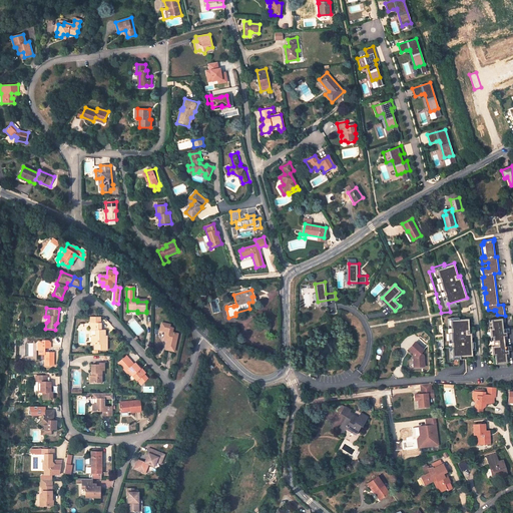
[(450,313),(441,315),(442,321),(443,352),(444,368),(458,367),(459,365),(459,360),(466,359),(466,357),(472,356),(471,333),(470,333),(469,319),(451,320),(450,313)]
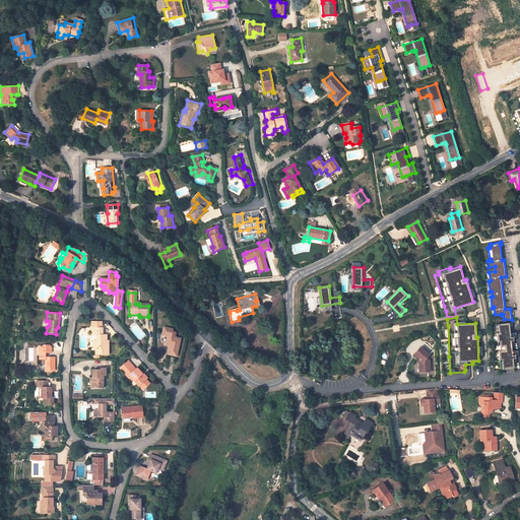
[(93,341),(93,349),(95,349),(95,354),(109,354),(109,343),(106,343),(106,341),(107,341),(107,335),(103,335),(103,328),(103,322),(91,322),(91,328),(91,335),(98,335),(98,340),(93,341)]
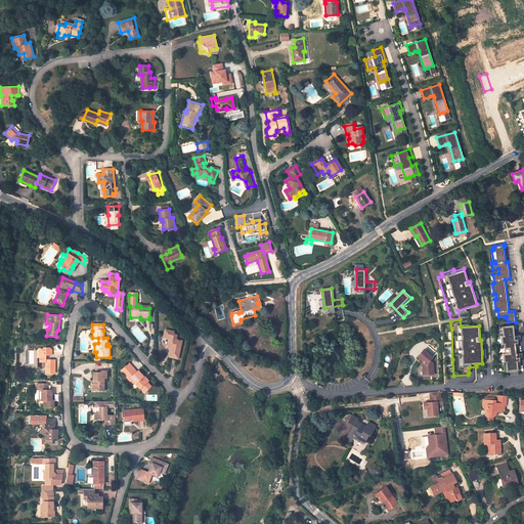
[(516,353),(515,347),(518,347),(517,340),(515,340),(514,338),(515,338),(515,336),(514,336),(513,329),(516,329),(516,324),(501,326),(503,335),(498,336),(499,345),(504,345),(505,349),(505,353),(501,353),(503,362),(506,362),(506,364),(507,372),(518,370),(517,365),(520,365),(519,357),(517,357),(516,357),(516,356),(517,356),(516,353)]
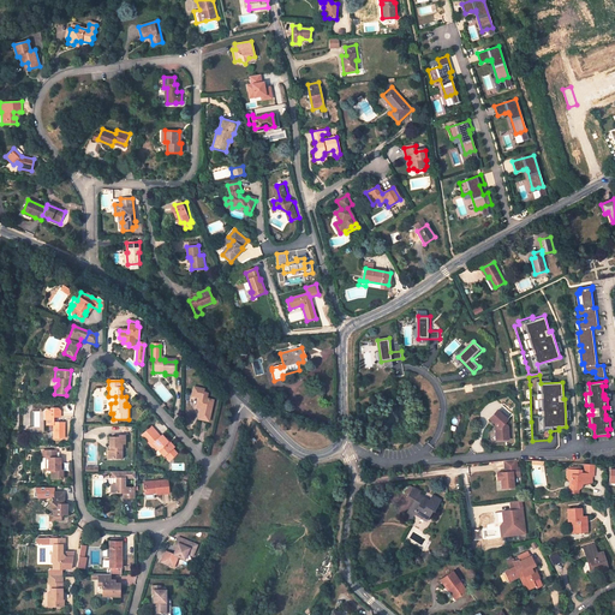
[(196,408),(201,410),(198,419),(208,422),(213,401),(206,399),(207,394),(203,393),(203,389),(193,387),(191,396),(198,398),(196,408)]
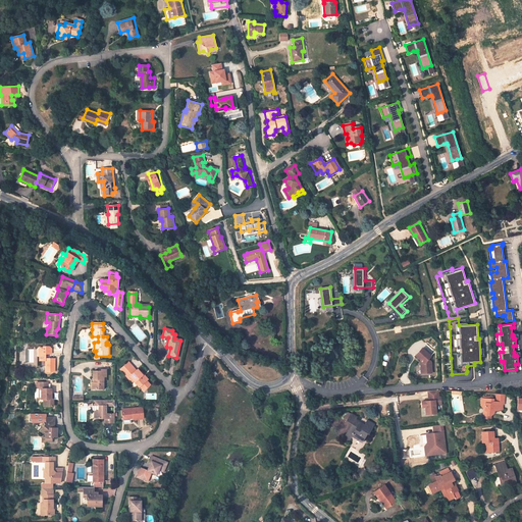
[(46,359),(46,354),(51,355),(51,350),(50,349),(49,348),(43,348),(43,349),(39,349),(37,351),(37,358),(39,358),(39,362),(41,362),(41,367),(45,367),(46,367),(46,372),(54,372),(54,360),(46,359)]
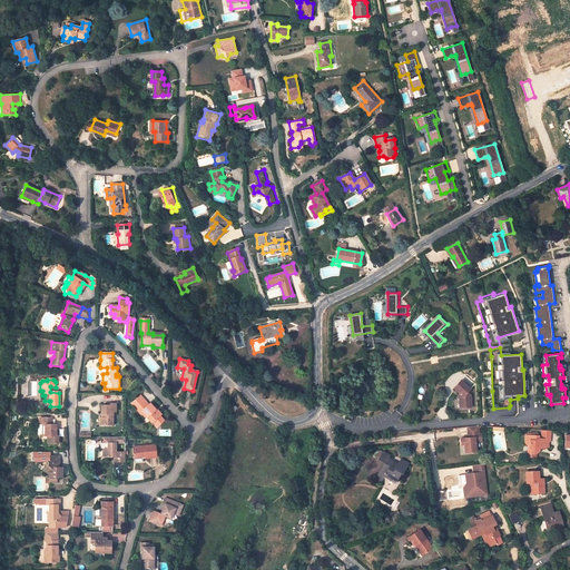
[(462,380),(455,387),(463,395),(460,399),(460,408),(468,408),(468,403),(472,403),(472,395),(469,392),(472,389),(462,380)]
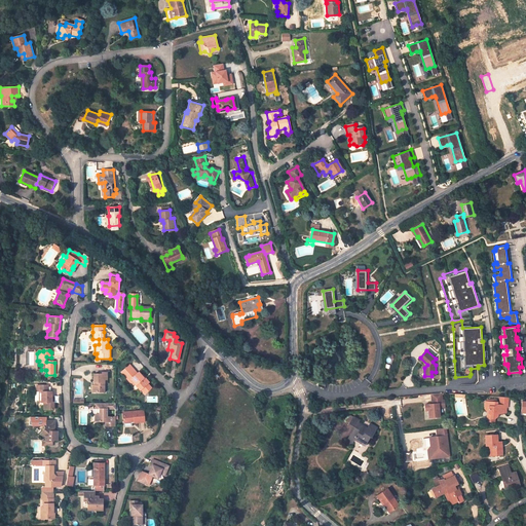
[(127,381),(133,386),(135,384),(141,390),(141,389),(143,388),(147,392),(152,387),(149,383),(139,372),(138,373),(133,368),(127,372),(125,369),(122,371),(124,374),(124,375),(129,380),(127,381)]
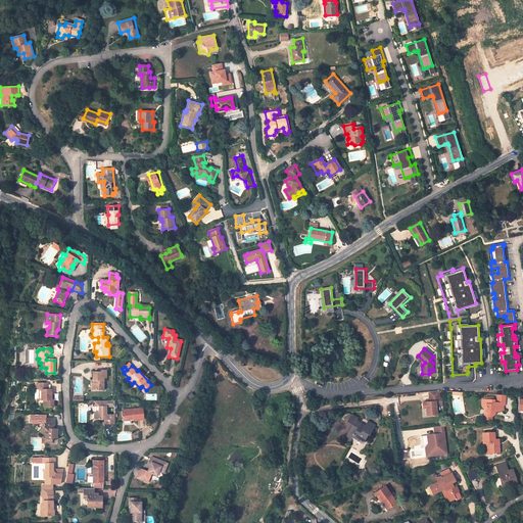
[(93,380),(93,384),(92,383),(92,390),(103,390),(103,384),(106,384),(106,371),(104,371),(101,371),(101,373),(94,373),(93,380)]
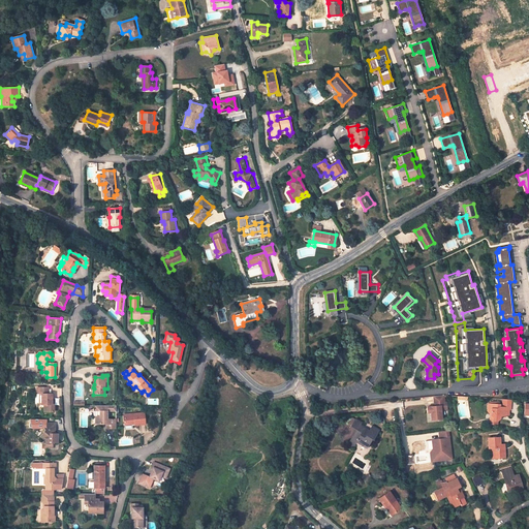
[(39,405),(41,405),(43,405),(43,413),(54,413),(54,406),(52,406),(53,402),(53,396),(49,395),(49,389),(40,389),(38,389),(37,403),(39,403),(39,405)]
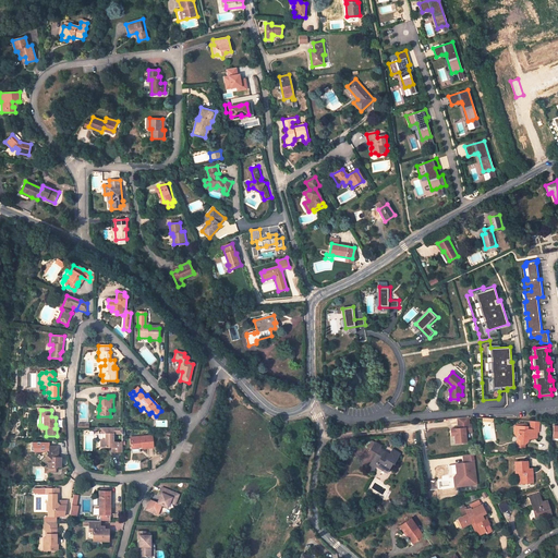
[(468,416),(457,417),(458,428),(449,428),(450,435),(453,435),(455,443),(465,441),(464,433),(471,432),(471,424),(469,424),(468,416)]
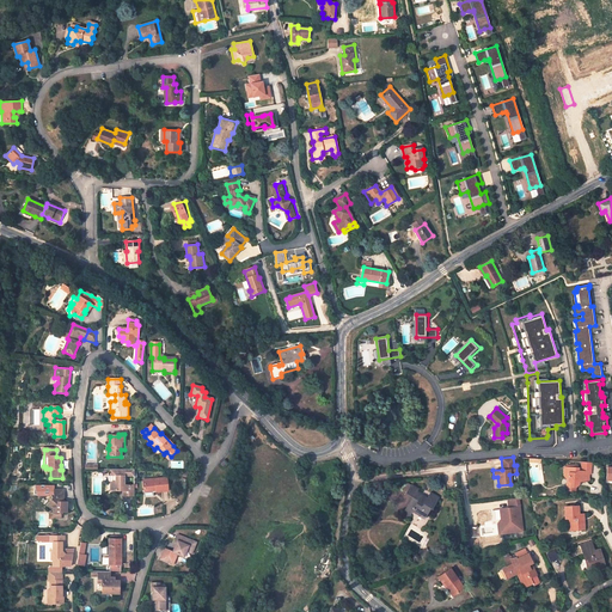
[(592,473),(591,461),(582,461),(582,470),(579,470),(579,467),(564,467),(564,477),(567,479),(571,483),(571,487),(576,485),(579,483),(579,479),(581,478),(582,479),(589,479),(588,473),(592,473)]
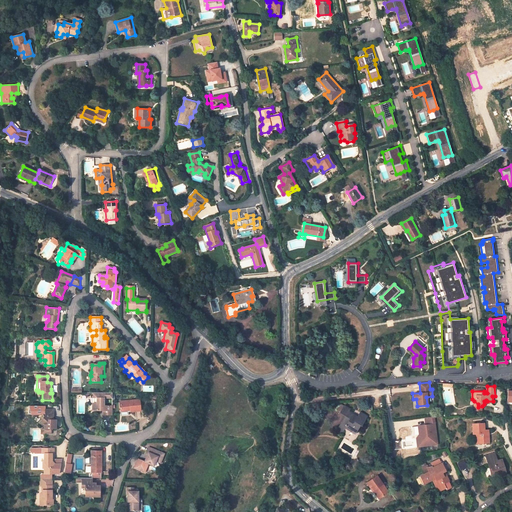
[(97,398),(97,404),(93,403),(92,403),(92,411),(103,411),(103,415),(112,415),(112,406),(104,406),(104,398),(112,399),(112,398),(112,393),(86,393),(86,395),(92,395),(92,398),(94,398),(97,398)]
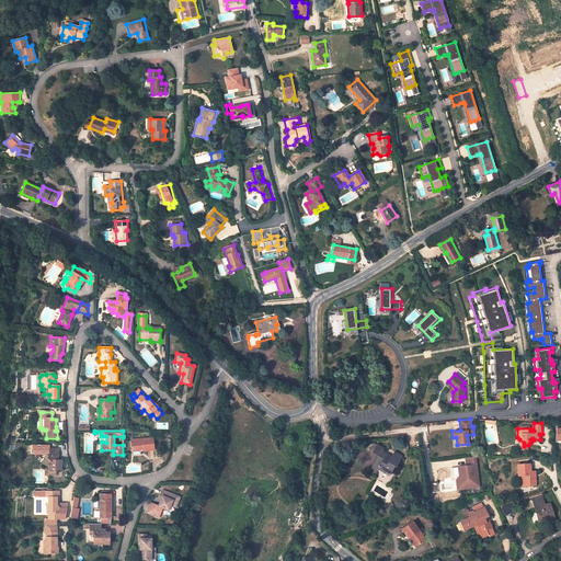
[(133,451),(144,450),(144,451),(153,450),(153,438),(142,439),(132,441),(133,451)]
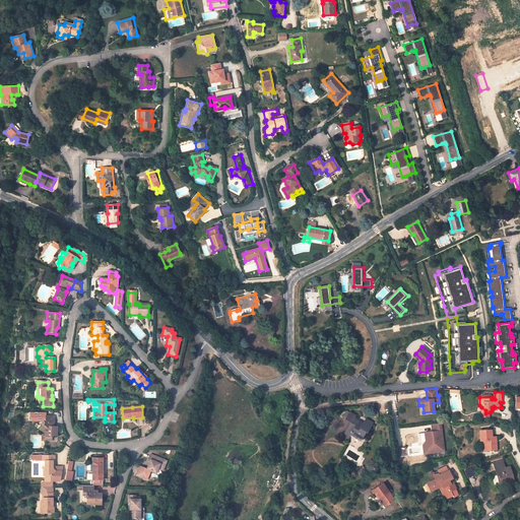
[(342,437),(347,440),(350,434),(355,437),(358,433),(363,436),(366,432),(367,432),(372,423),(366,418),(364,424),(354,417),(355,415),(349,411),(345,418),(351,423),(342,437)]
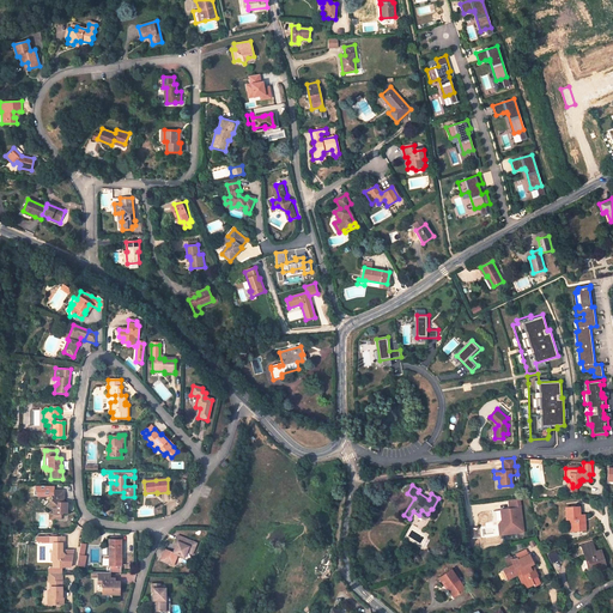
[(60,516),(64,514),(66,515),(66,504),(62,504),(62,501),(64,501),(62,492),(53,492),(53,499),(49,503),(49,505),(53,509),(53,510),(52,515),(54,516),(54,521),(60,521),(60,516)]
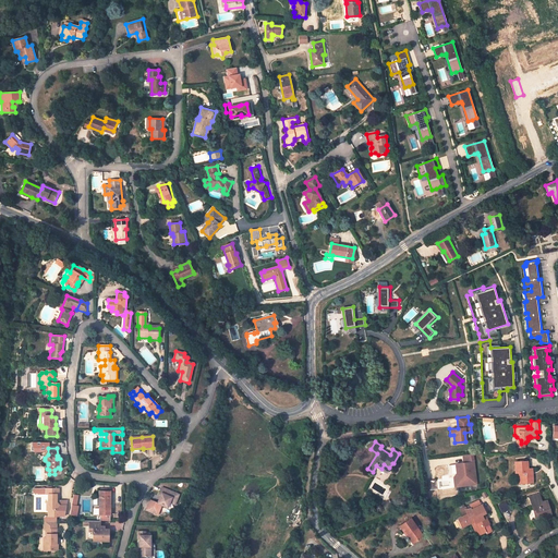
[(463,463),(455,464),(456,473),(459,475),(460,485),(468,484),(469,485),(476,484),(472,453),(462,455),(463,463)]
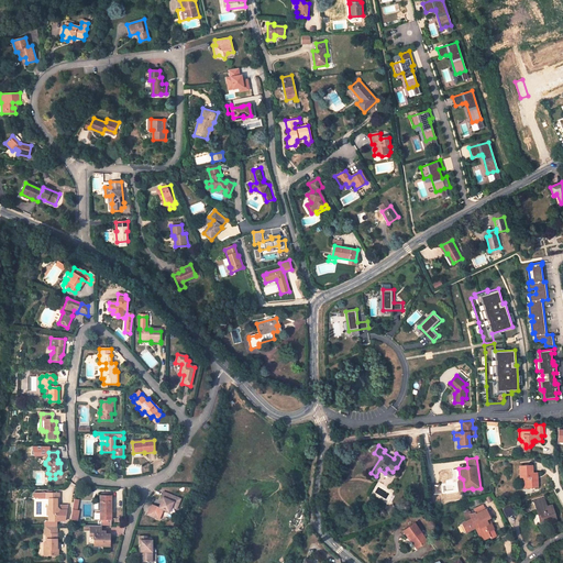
[(527,486),(538,486),(538,473),(532,473),(532,465),(520,465),(520,476),(523,476),(523,481),(527,482),(527,486)]
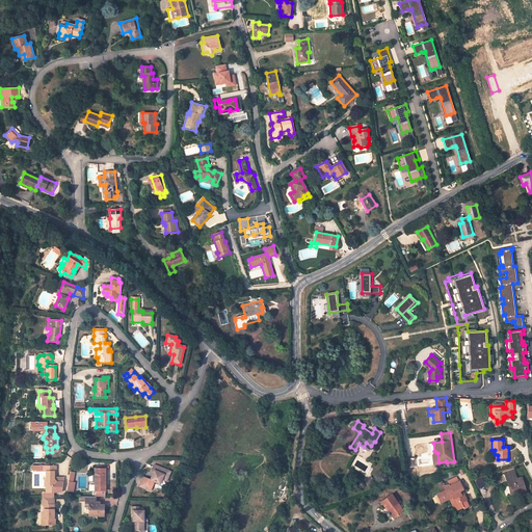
[(437,453),(434,451),(431,455),(433,464),(447,462),(446,461),(439,462),(437,453)]
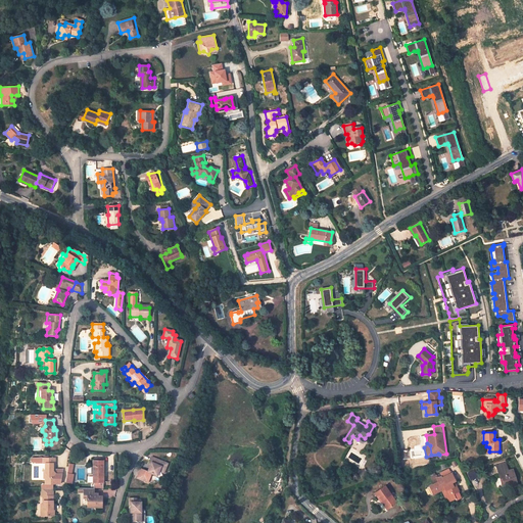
[(45,465),(44,484),(43,484),(41,486),(41,489),(51,489),(52,489),(52,484),(59,484),(62,469),(55,469),(55,458),(32,458),(32,462),(35,462),(35,463),(45,463),(45,465)]
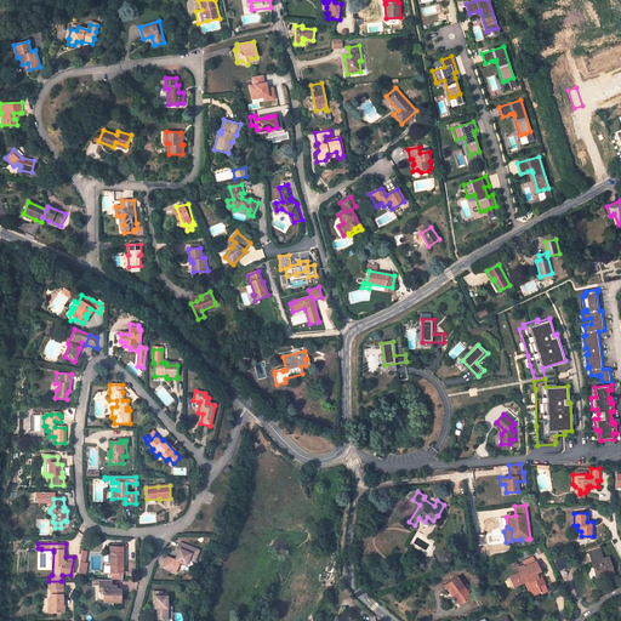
[(176,560),(167,557),(163,569),(176,574),(181,563),(187,565),(188,565),(189,559),(192,554),(198,557),(200,551),(181,543),(180,548),(181,550),(176,560)]
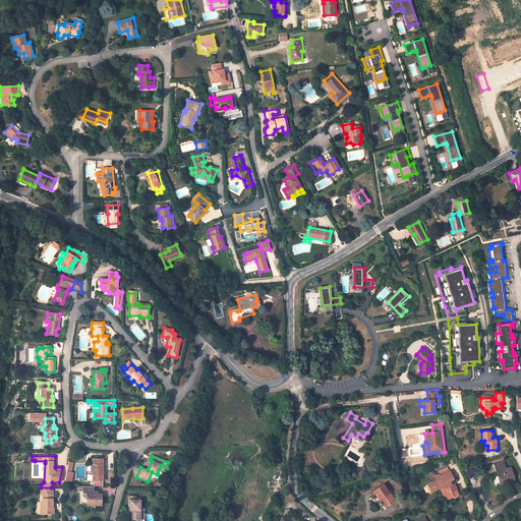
[(92,481),(93,481),(93,486),(103,486),(103,481),(104,459),(103,459),(103,457),(94,457),(94,459),(93,459),(93,465),(87,465),(87,471),(92,471),(92,481)]
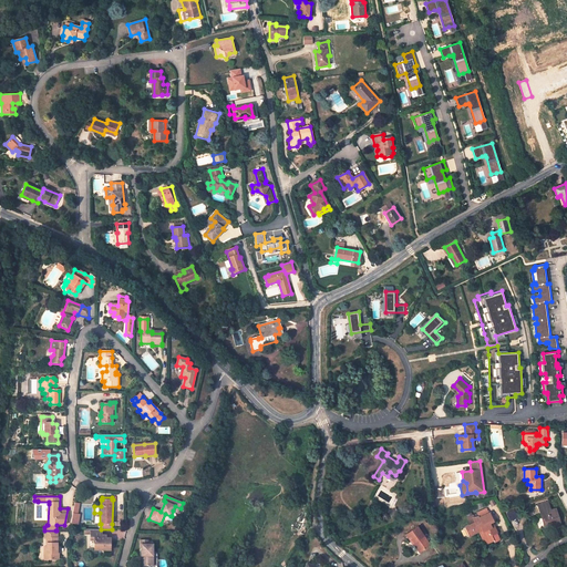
[(547,529),(560,525),(556,508),(550,511),(547,502),(538,505),(542,518),(544,517),(546,524),(547,529)]
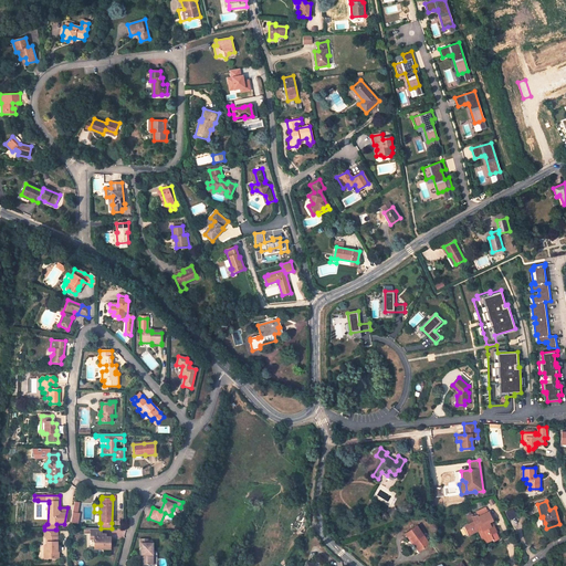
[(390,517),(398,515),(396,507),(395,506),(387,510),(388,511),(390,517)]
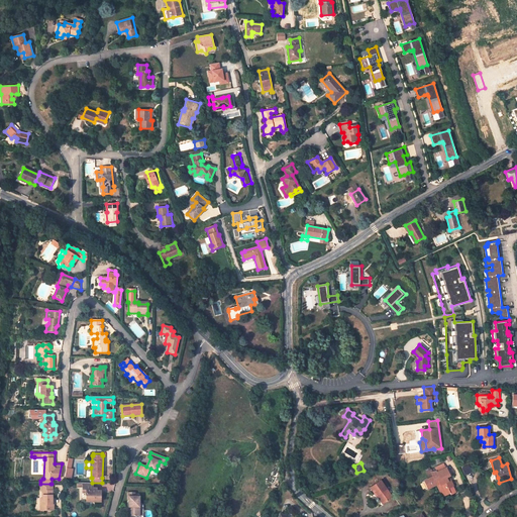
[(450,495),(455,493),(452,486),(453,486),(451,482),(448,481),(446,477),(449,476),(450,476),(446,468),(446,469),(444,463),(435,468),(437,472),(436,473),(436,472),(431,473),(433,477),(424,481),(428,488),(439,483),(440,484),(439,491),(441,494),(443,494),(445,496),(450,493),(450,495)]
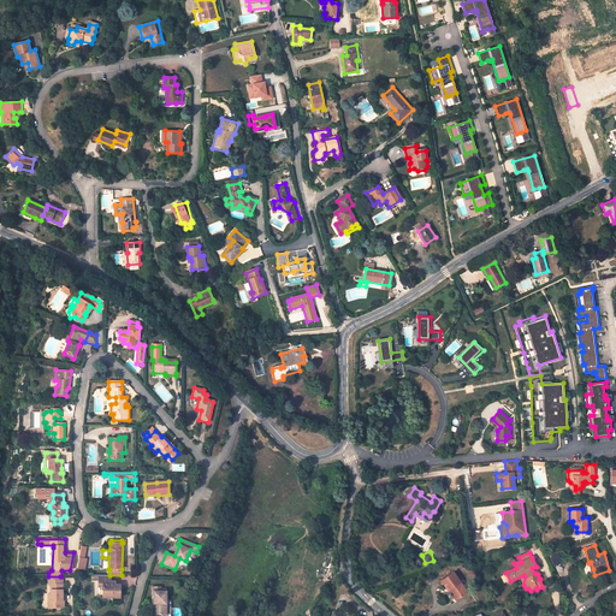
[(554,566),(562,563),(558,554),(550,557),(554,566)]
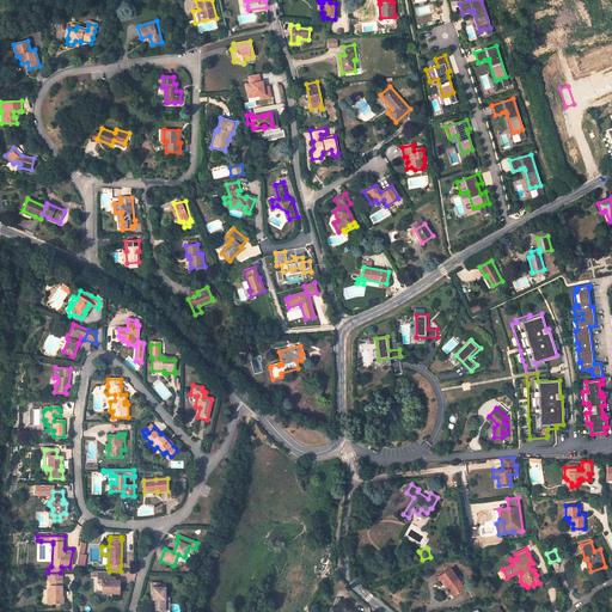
[(464,588),(451,569),(439,576),(446,587),(446,586),(453,595),(464,588)]
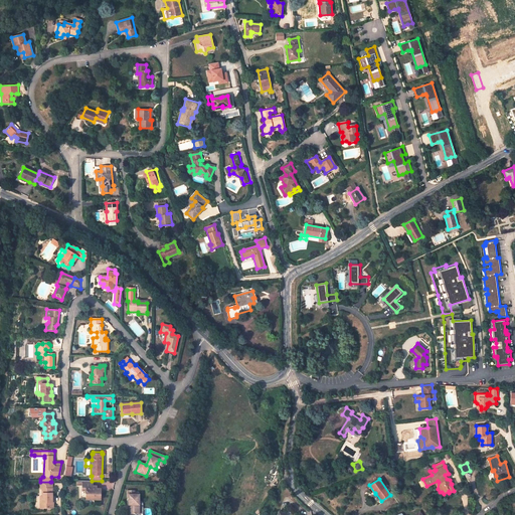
[(86,491),(86,499),(100,499),(100,489),(96,489),(93,489),(93,486),(92,486),(92,481),(82,481),(81,485),(81,491),(86,491)]
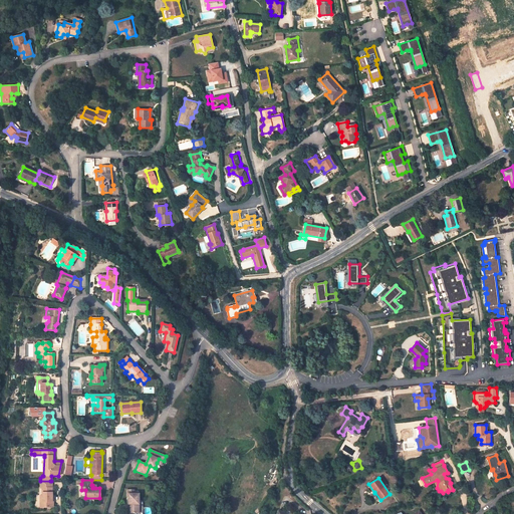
[(50,481),(40,481),(40,487),(42,487),(42,492),(40,493),(40,501),(44,500),(44,507),(53,507),(53,501),(52,500),(51,487),(50,487),(50,481)]
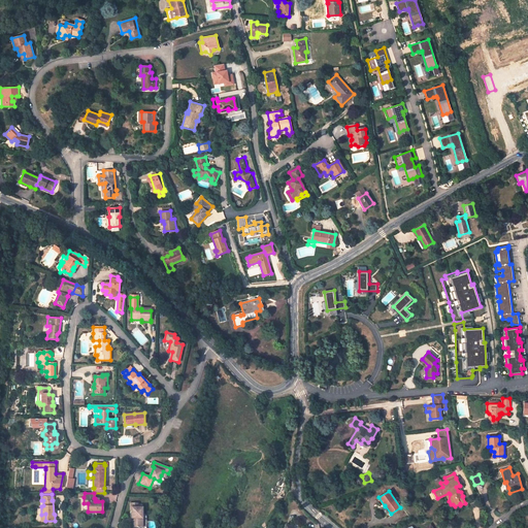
[(141,526),(142,506),(138,506),(131,506),(131,517),(133,517),(133,526),(141,526)]
